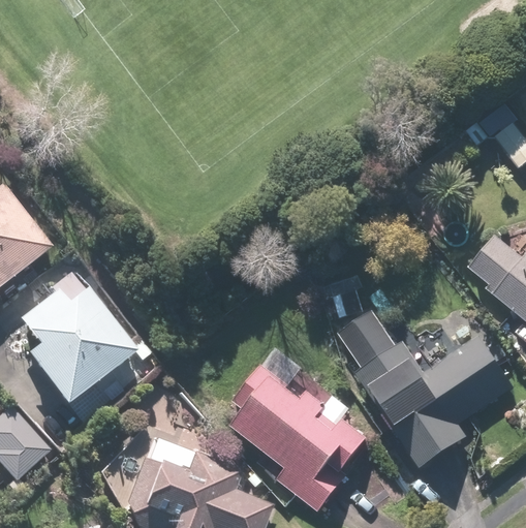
[(525,133),(519,123),(495,138),(520,176),(525,172),(525,133)]
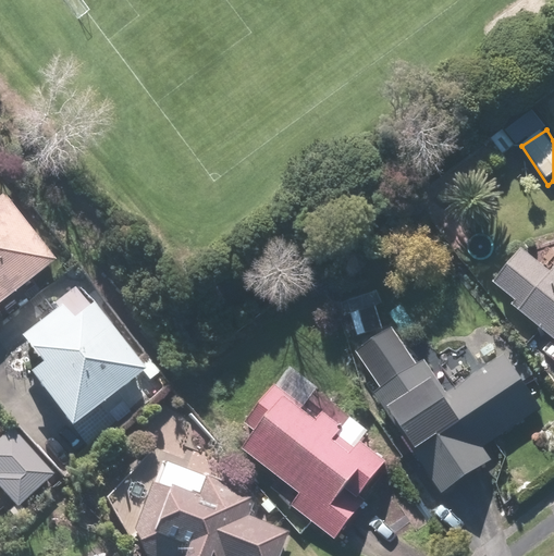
[(0,303),(53,261),(1,194),(0,192),(0,303)]
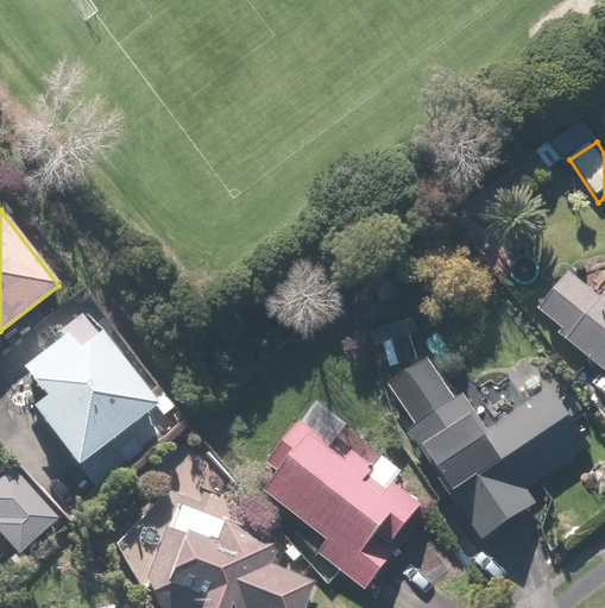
[(572,274),(541,311),(604,364),(604,293),(600,298),(572,274)]
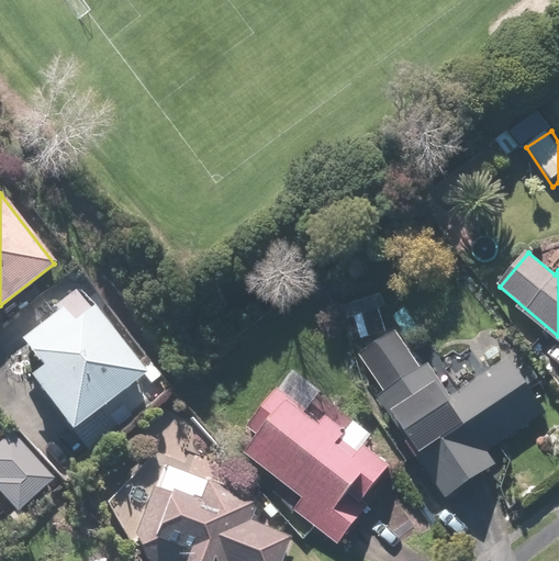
[(56,309),(14,341),(35,369),(23,378),(66,434),(141,376),(88,307),(67,323),(56,309)]
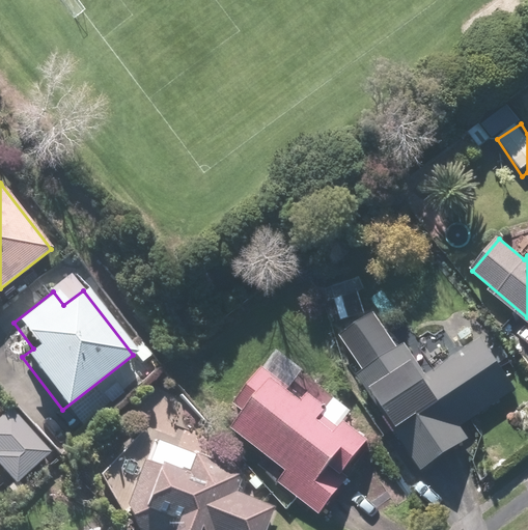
[(365,369),(356,377),(424,474),(471,441),(462,426),(517,388),(481,338),(429,374),(407,342),(398,349),(374,313),(341,336),(365,369)]
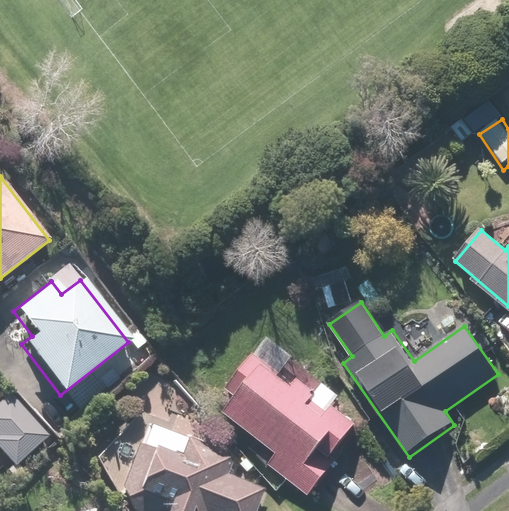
[(251,352),(212,406),(280,456),(270,468),(308,496),(359,427),(330,406),(326,412),(311,400),(315,396),(295,381),(290,388),(274,377),(278,371),(251,352)]
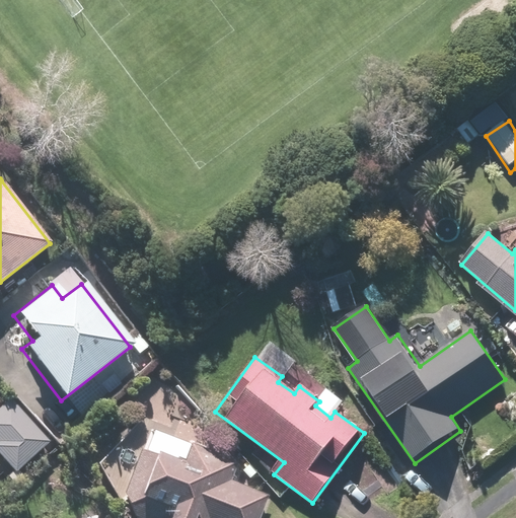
[(50,442),(10,399),(0,409),(0,457),(15,474),(50,442)]
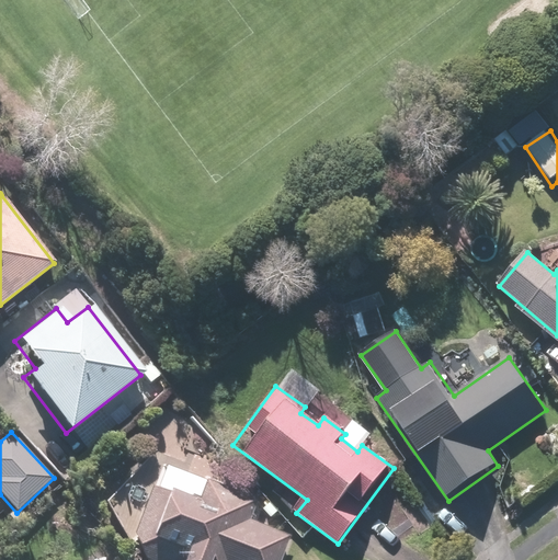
[(160,467),(131,557),(140,559),(284,559),(293,535),(249,521),(257,499),(160,467)]
